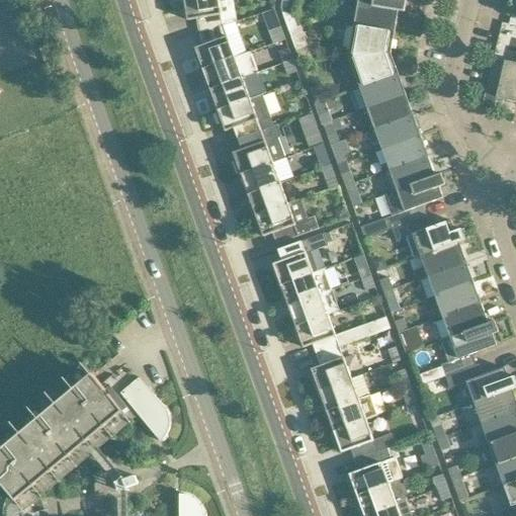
[(195,17),(197,30),(222,24),(217,0),(179,0),(182,13),(185,12),(186,18),(195,17)]
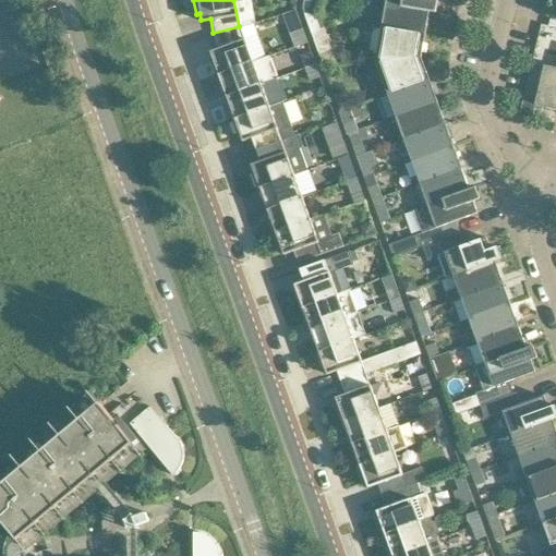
[(301,8),(302,12),(314,13),(315,0),(302,0),(301,8)]
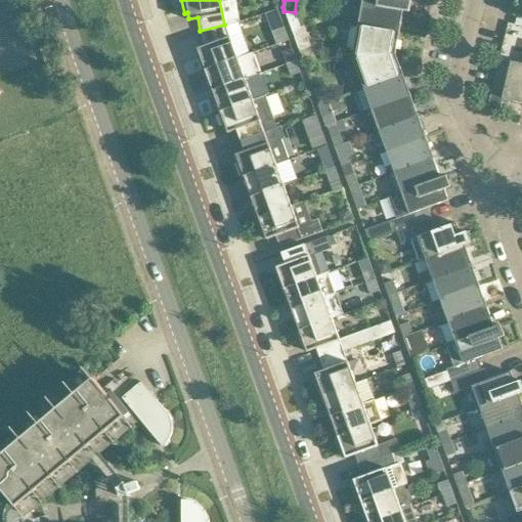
[(360,0),(360,2),(407,10),(409,0),(360,0)]
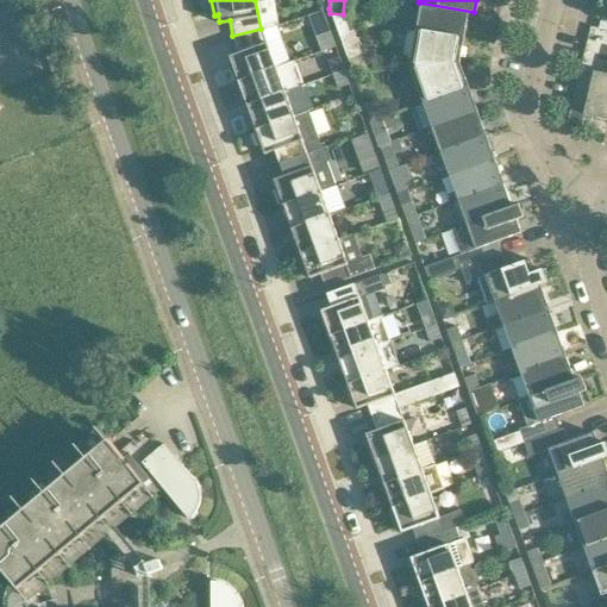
[(474,12),(419,2),(415,27),(462,36),(467,11),(474,12)]
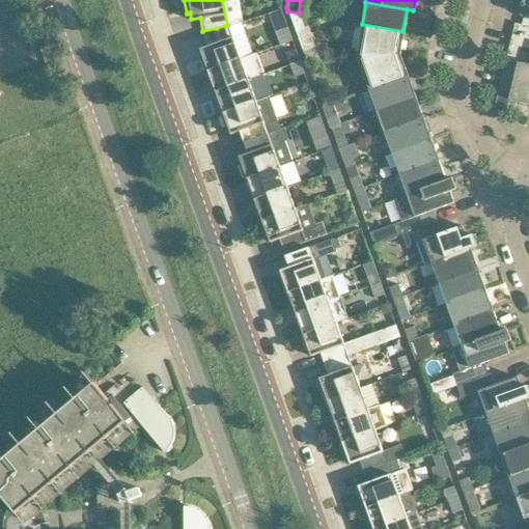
[(299,12),(287,11),(295,30),(302,49),(313,45),(307,26),(303,27),(299,12)]
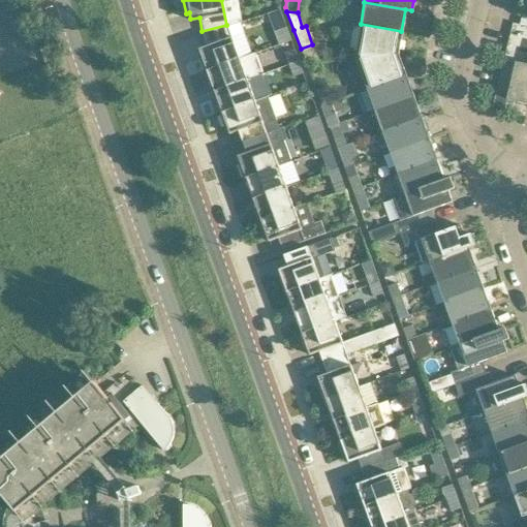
[(361,24),(354,57),(398,53),(401,31),(361,24)]
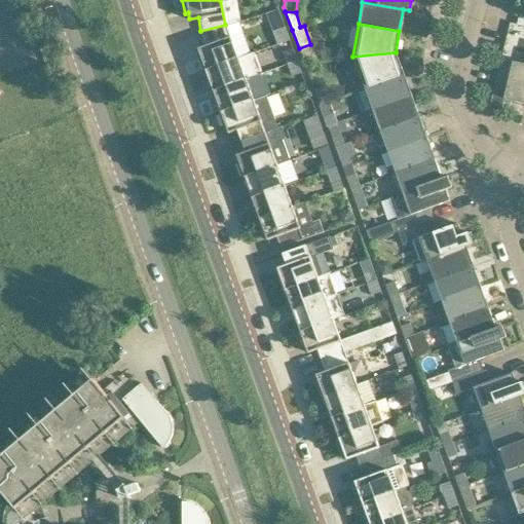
[(237,57),(225,25),(200,31),(206,44),(196,47),(198,52),(195,53),(201,70),(204,69),(237,57)]
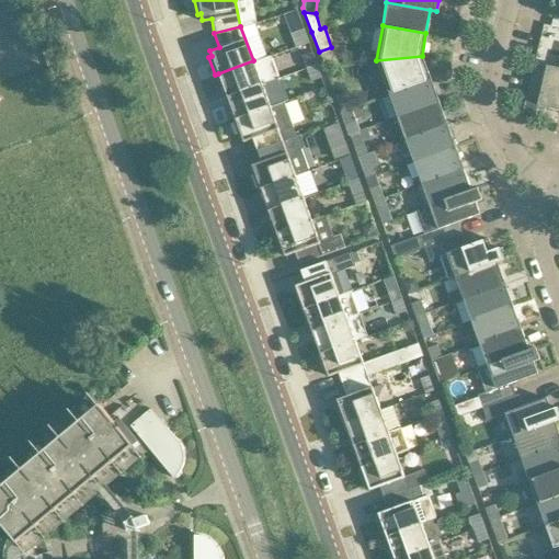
[(300,55),(305,67),(316,63),(311,50),(300,55)]
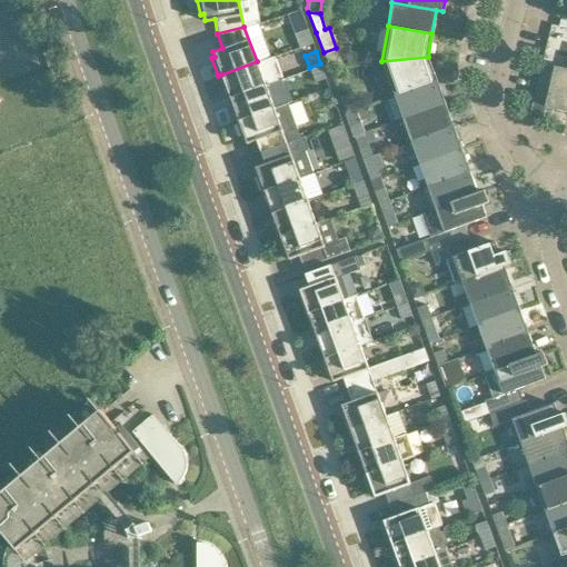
[(257,61),(221,75),(226,88),(225,89),(227,97),(226,97),(226,98),(279,79),(281,78),(274,56),(257,61)]
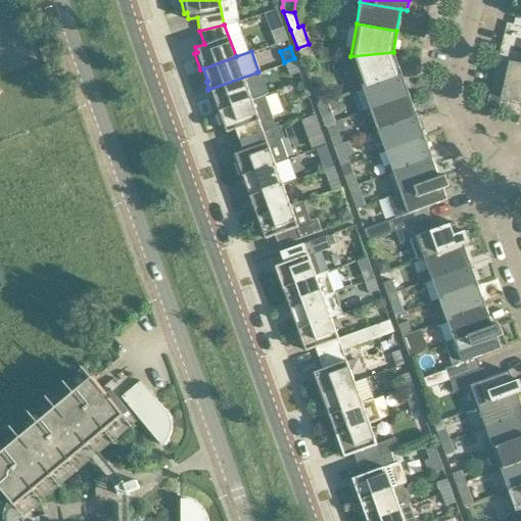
[(393,52),(350,56),(362,87),(400,73),(393,52)]
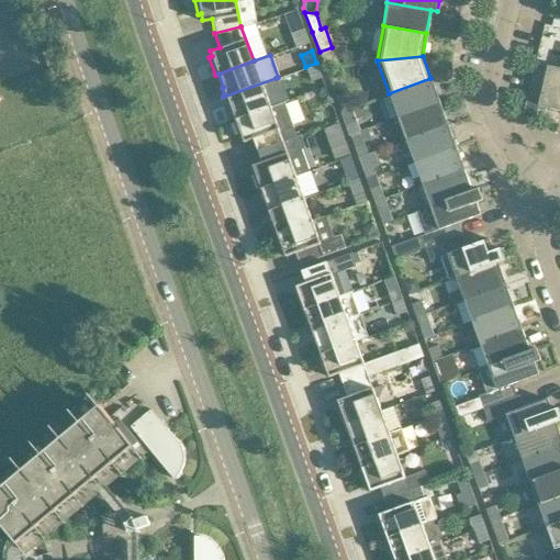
[(533,66),(526,96),(538,99),(537,104),(536,107),(537,107),(538,104),(545,105),(559,109),(559,112),(559,107),(559,62),(559,67),(547,64),(546,69),(533,66)]
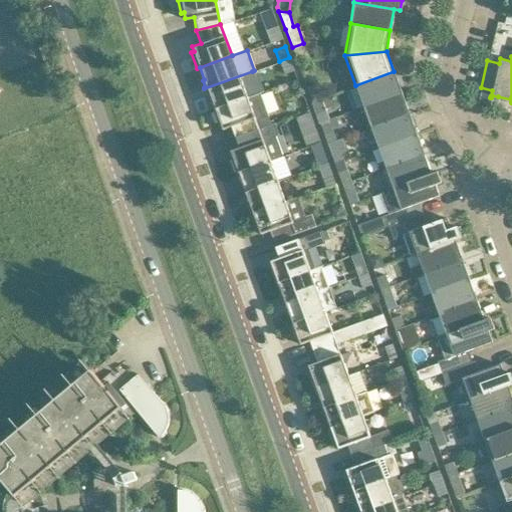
[(293,69),(289,57),(279,61),(283,72),(293,69)]
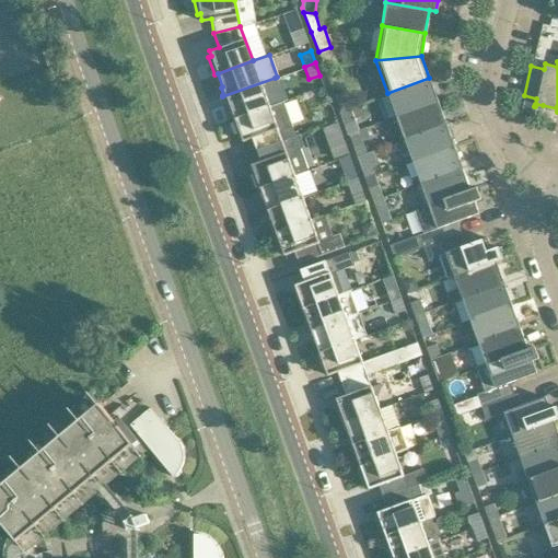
[(275,78),(222,96),(224,96),(227,104),(229,103),(233,117),(282,100),(277,85),(276,82),(275,78)]
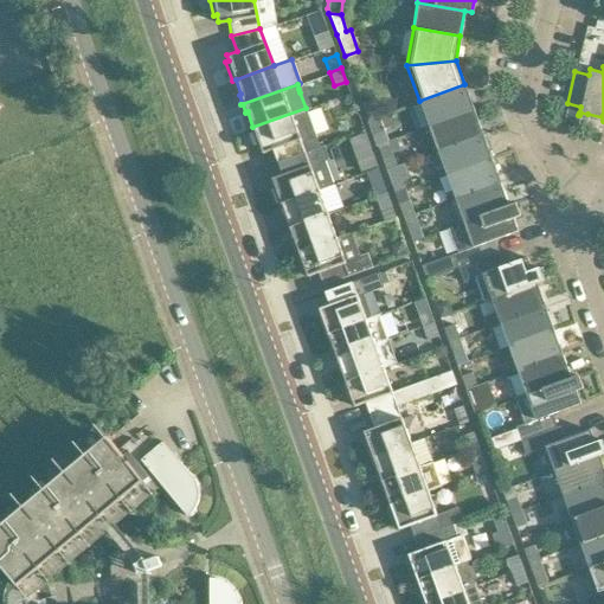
[(419,101),(428,124),(473,109),(464,84),(419,101)]
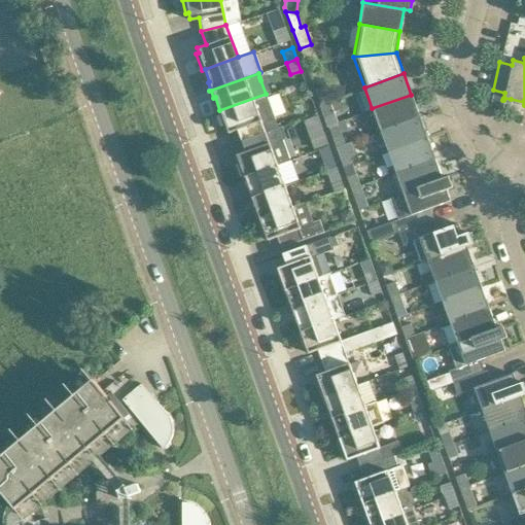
[(314,89),(319,104),(328,101),(323,85),(314,89)]
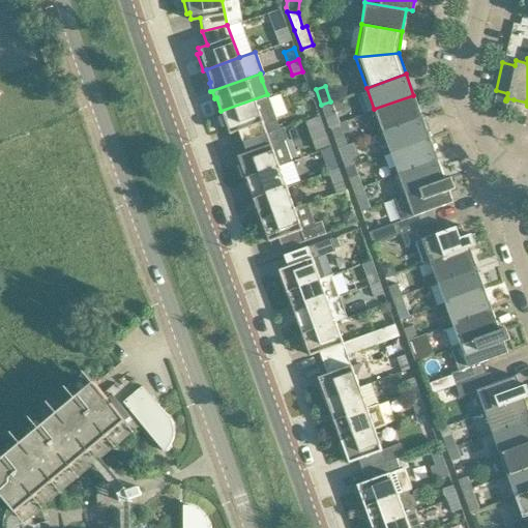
[(221,111),(217,112),(218,112),(224,127),(227,126),(229,133),(238,129),(242,141),(279,127),(267,94),(221,111)]
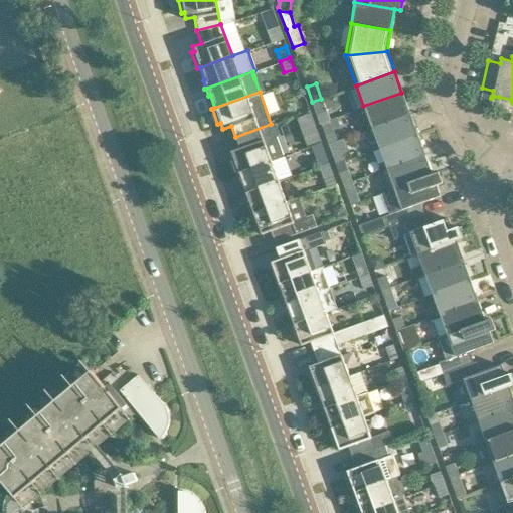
[(363,106),(371,127),(409,113),(401,93),(363,106)]
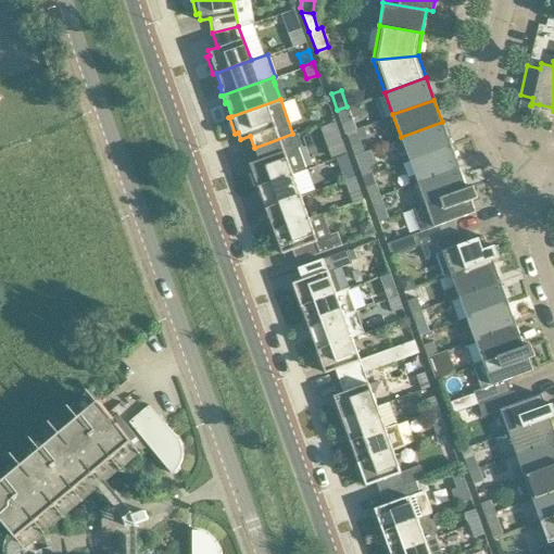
[(354,103),(347,106),(350,116),(359,114),(354,103)]
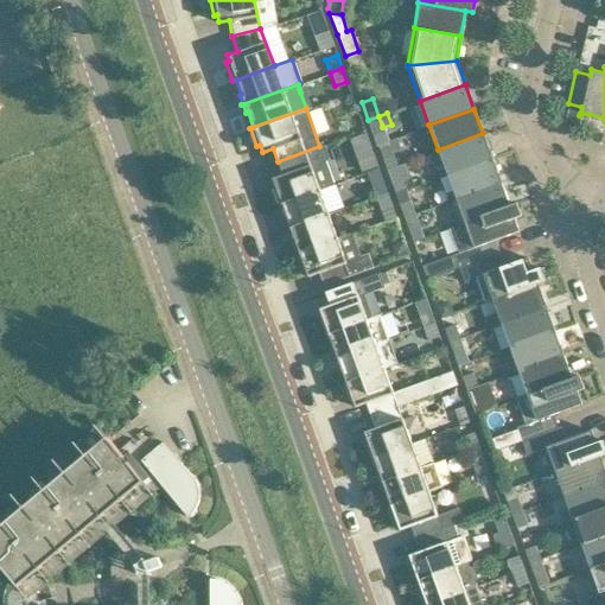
[(379,116),(368,120),(376,144),(387,140),(382,127),(379,116)]
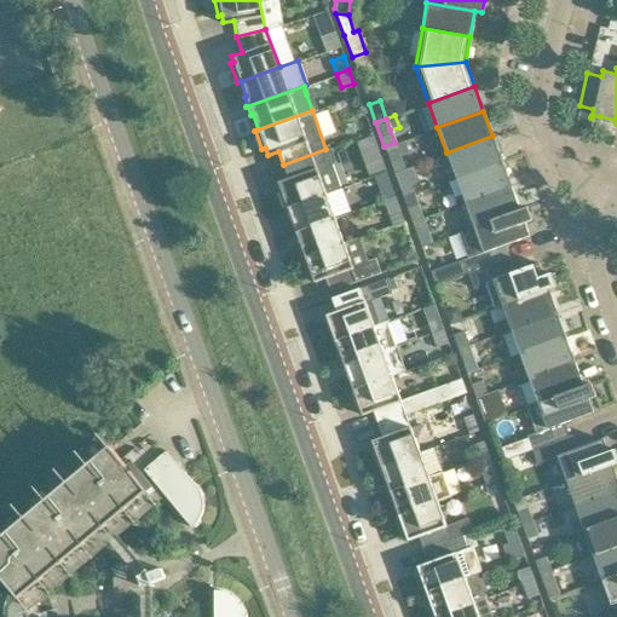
[(492,136),(447,153),(455,177),(501,160),(492,136)]
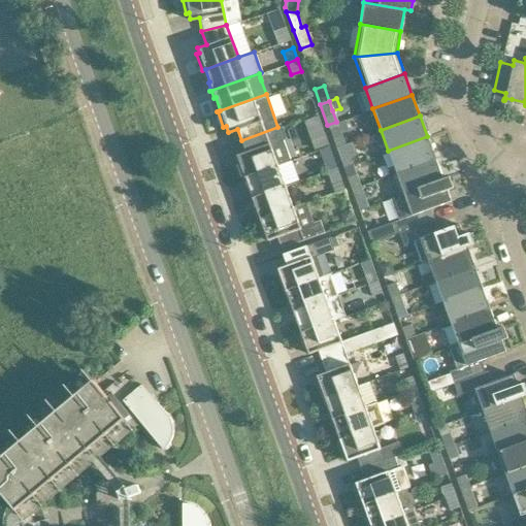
[(327,125),(335,146),(344,142),(340,132),(348,129),(344,119),(336,122),(327,125)]
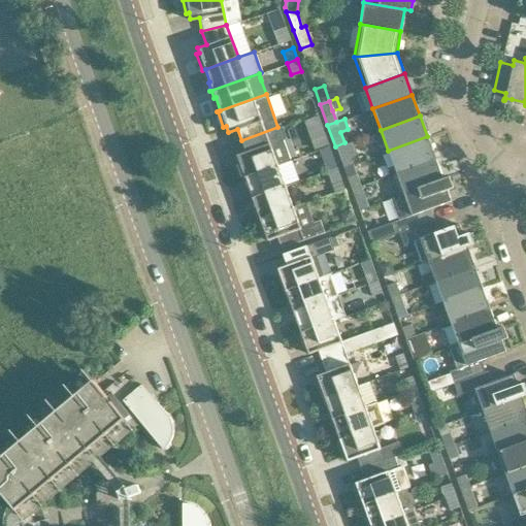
[(238,160),(235,161),(241,176),(241,177),(243,176),(243,175),(276,164),(289,160),(282,138),(286,137),(282,125),(277,127),(241,140),(244,151),(236,155),(238,160)]
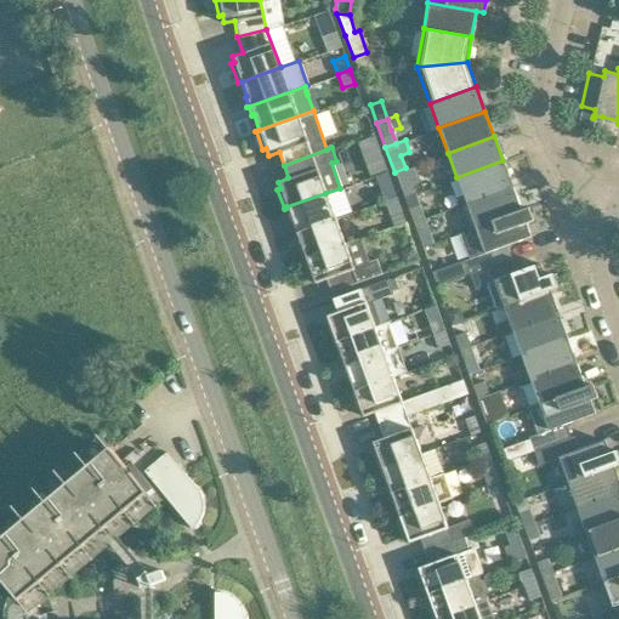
[(380,158),(364,164),(368,175),(385,169),(380,158)]
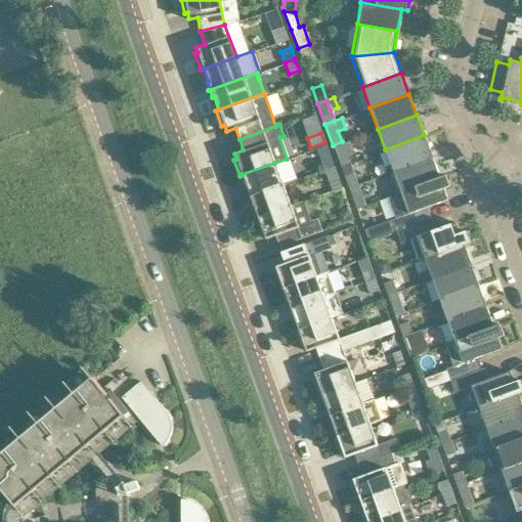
[(385,149),(392,170),(432,157),(424,135),(385,149)]
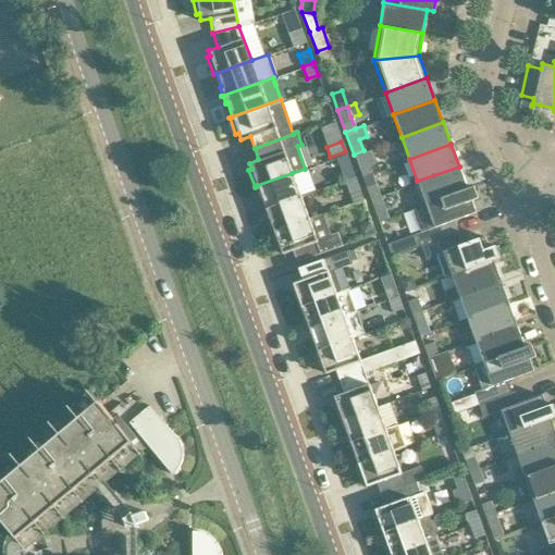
[(371,148),(364,150),(354,155),(361,176),(371,173),(379,170),(371,148)]
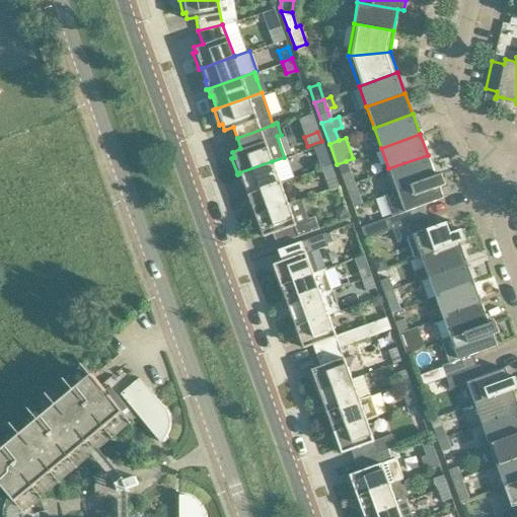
[(322,143),(312,146),(320,167),(329,163),(322,143)]
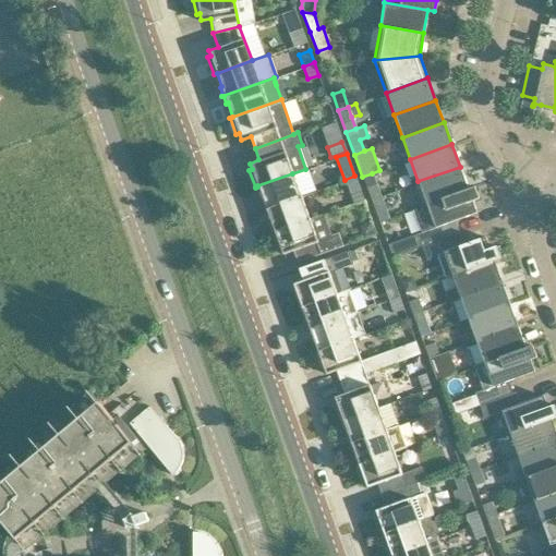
[(460,167),(418,181),(426,204),(474,186),(474,185),(468,188),(460,167)]
